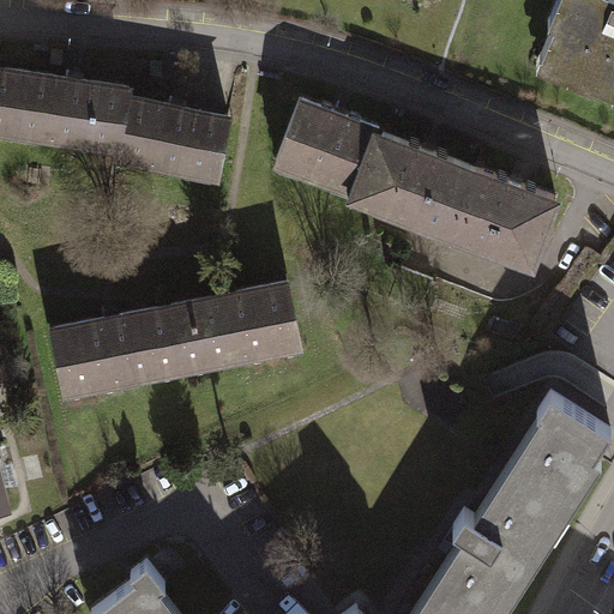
[(613,0),(555,0),(548,19),(554,22),(542,52),(591,70),(588,79),(613,89),(613,0)]
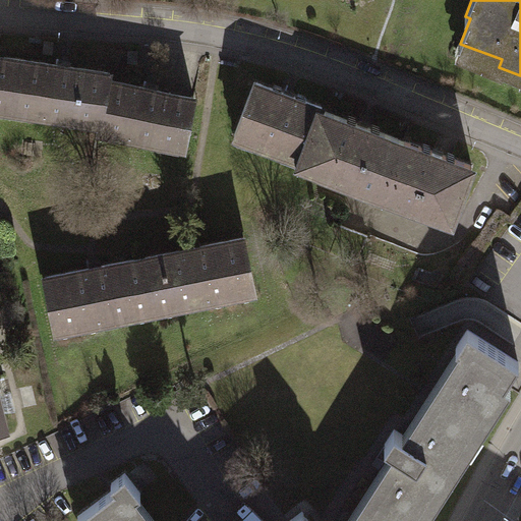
[(0,104),(13,107),(22,59),(0,54),(0,104)]
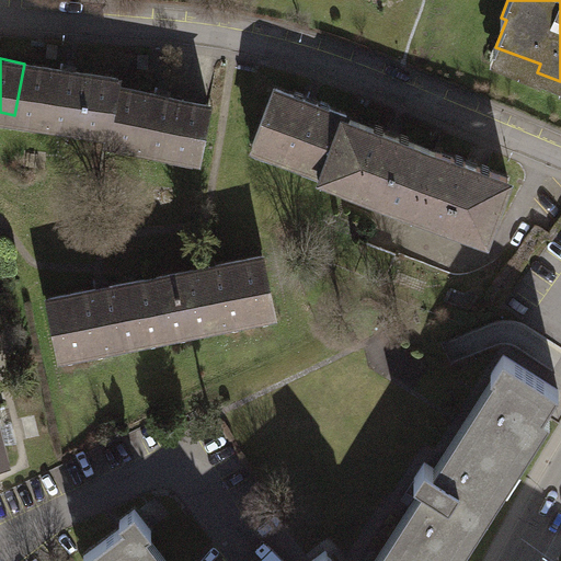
[(117,79),(24,64),(14,115),(107,133),(116,86),(117,79)]
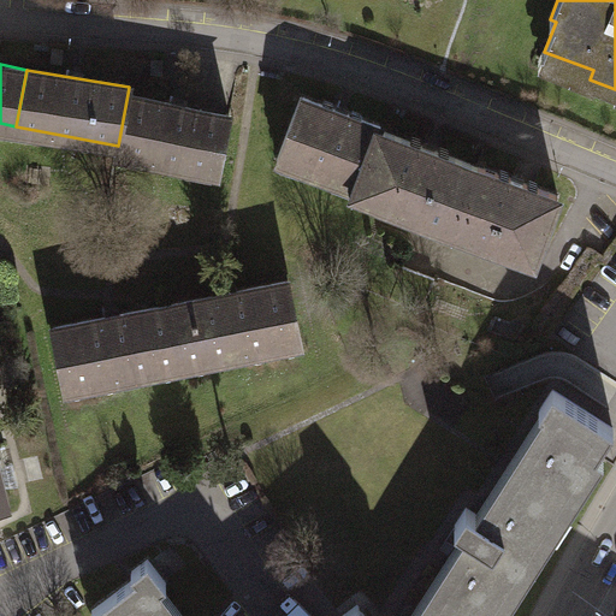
[(226,112),(128,94),(118,146),(118,150),(217,169),(226,112)]
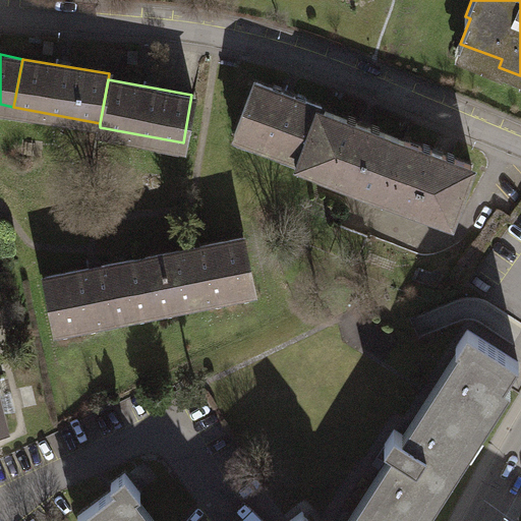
[(235,134),(301,159),(321,107),(254,82),(235,134)]
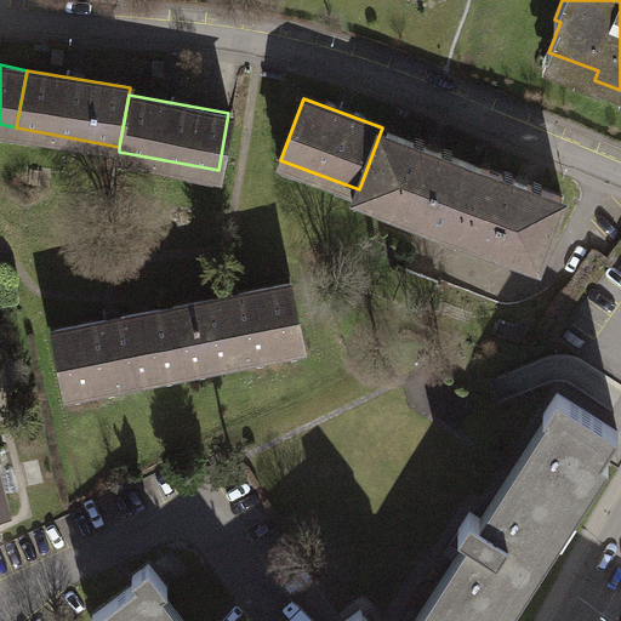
[(358,193),(459,232),(482,166),(382,127),(359,189),(358,193)]
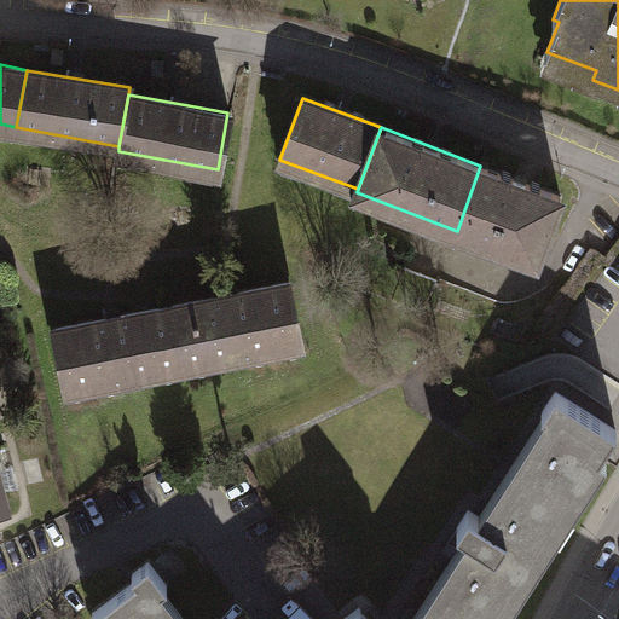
[(557,194),(480,166),(457,231),(533,259),(557,194)]
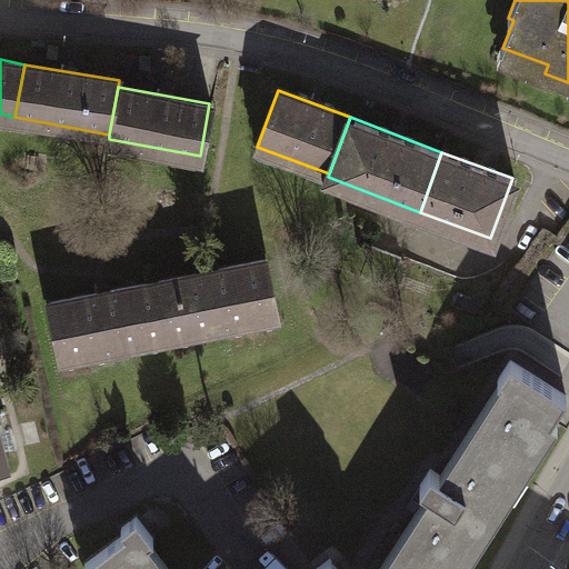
[(265,258),(157,281),(168,336),(277,312),(265,258)]
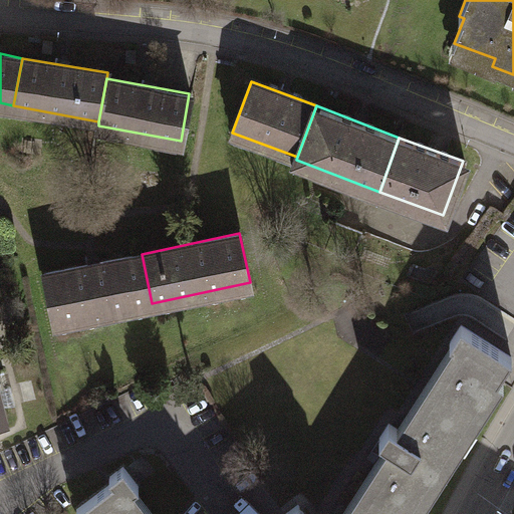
[(58,323),(152,303),(142,254),(47,274),(58,323)]
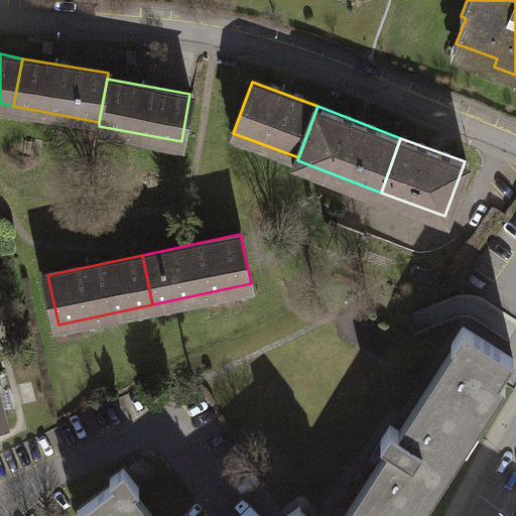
[(350,515),(411,515),(514,356),(463,324),(449,342),(461,349),(403,431),(392,424),(381,440),(394,449),(350,515)]
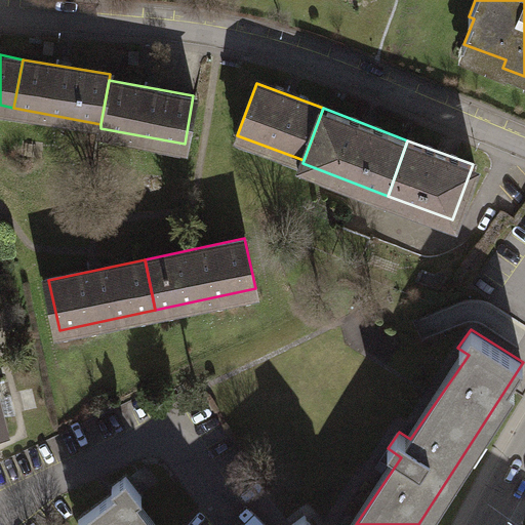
[(79,517),(84,524),(150,524),(133,502),(142,496),(126,474),(112,484),(116,490),(79,517)]
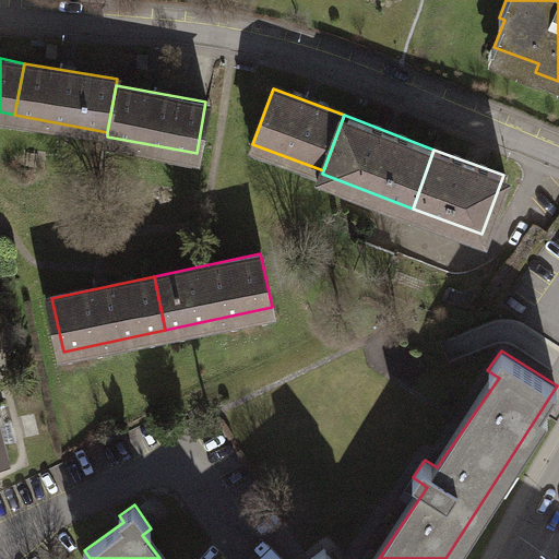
[(330,558),(322,548),(308,558),(330,558)]
